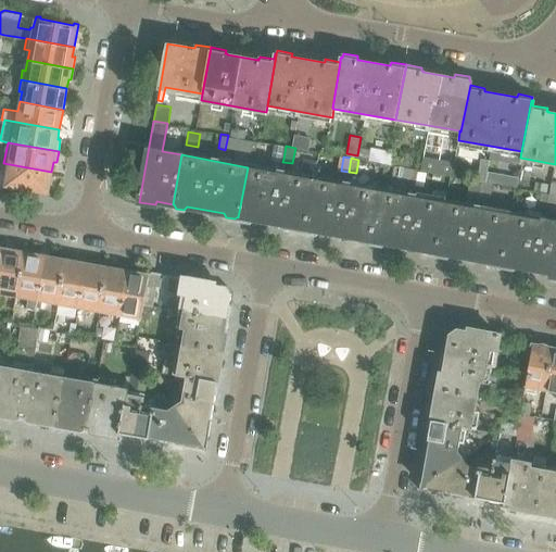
[(485,179),(489,166),(490,161),(481,159),(478,178),(485,179)]
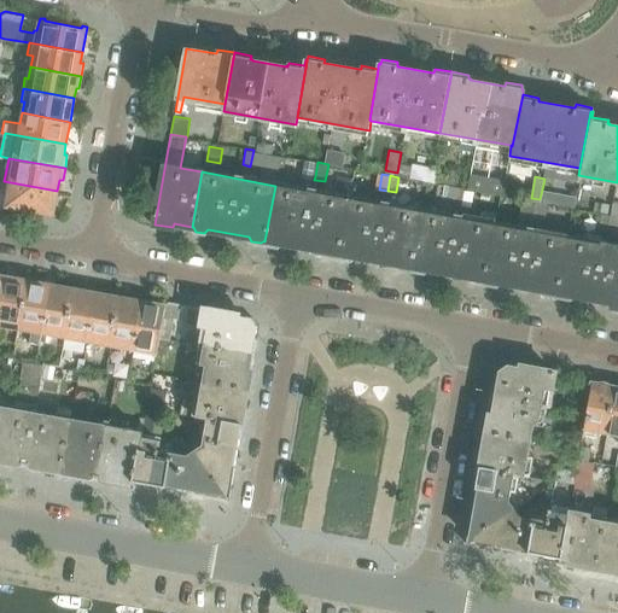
[(53,216),(57,191),(4,181),(1,192),(7,193),(5,208),(11,209),(11,206),(48,212),(47,215),(53,216)]
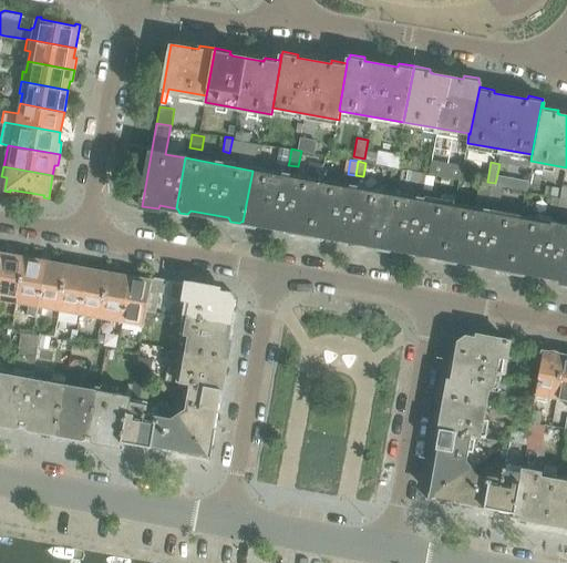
[(310,234),(319,183),(253,171),(243,222),(245,221),(247,225),(255,226),(258,223),(296,229),(298,234),(306,235),(309,233),(310,234)]
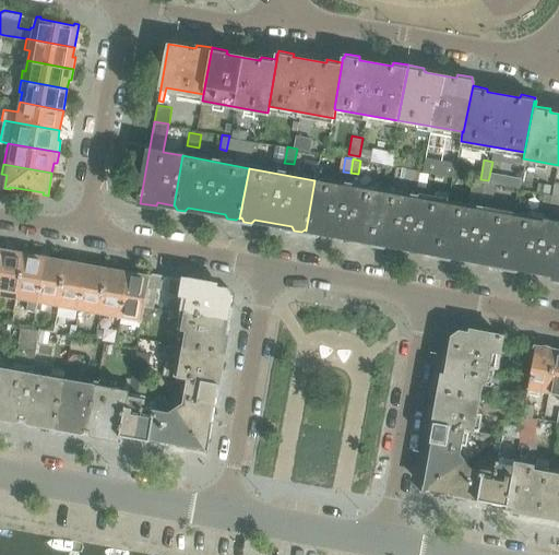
[(417,185),(419,170),(412,169),(408,184),(417,185)]
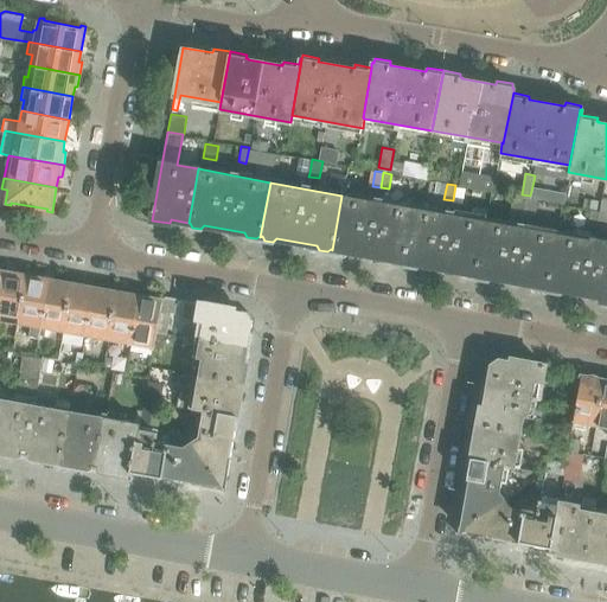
[(462,202),(465,187),(455,185),(453,200),(462,202)]
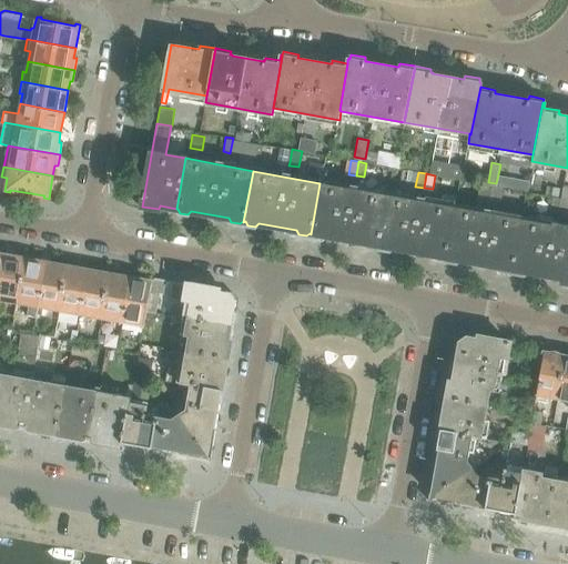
[(377,247),(387,195),(320,183),(311,234),(312,233),(314,237),(322,239),(325,235),(363,242),(365,247),(374,248),(377,245),(377,247)]
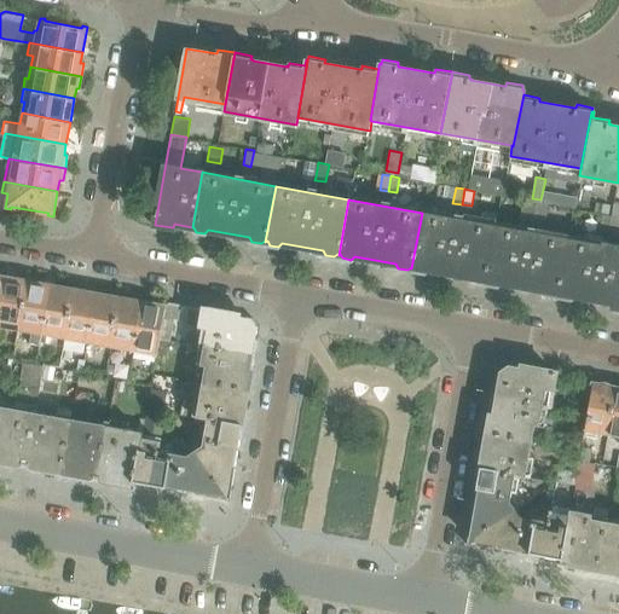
[(532,227),(537,201),(527,200),(522,225),(532,227)]
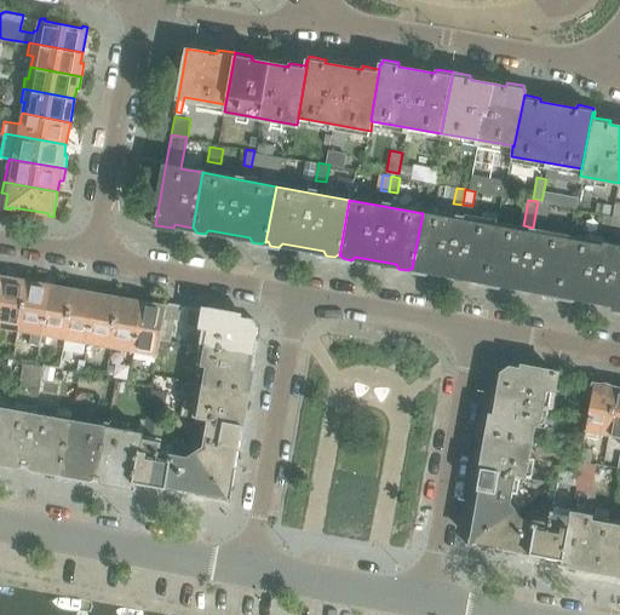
[(610,212),(612,203),(597,200),(596,210),(610,212)]
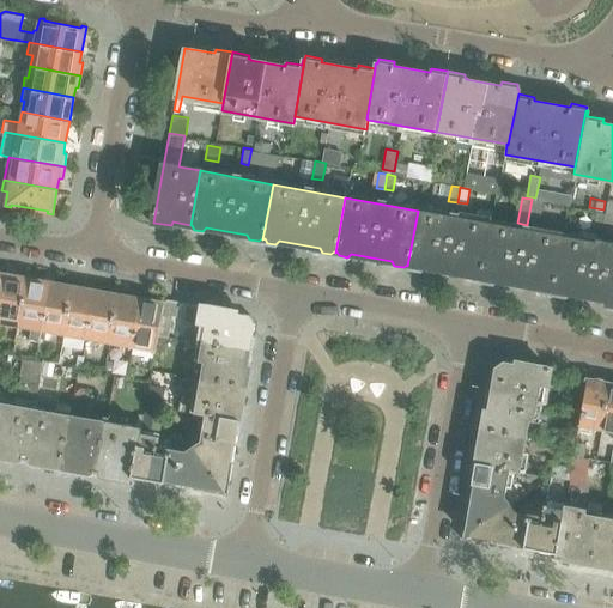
[(535,226),(540,201),(532,199),(527,225),(535,226)]
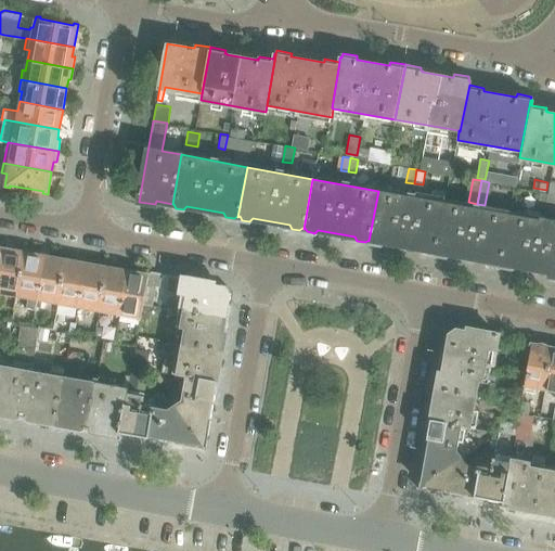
[(435,253),(443,203),(378,191),(369,241),(370,240),(373,243),(381,245),(384,242),(421,248),(423,253),(430,254),(434,252),(435,253)]
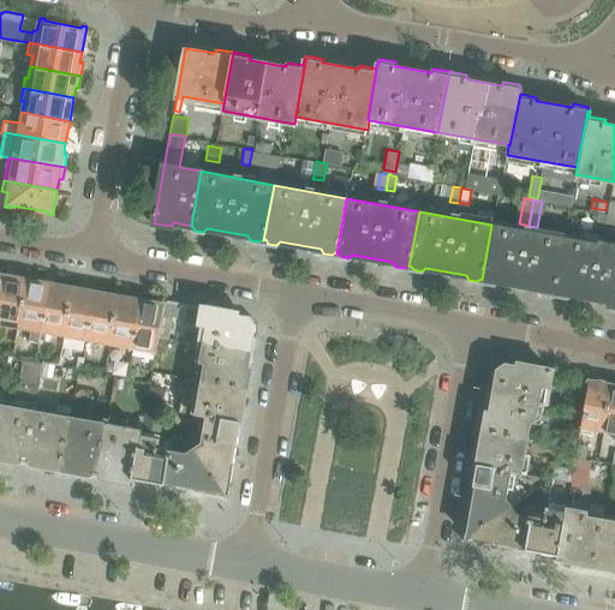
[(603,228),(607,213),(598,211),(596,227),(603,228)]
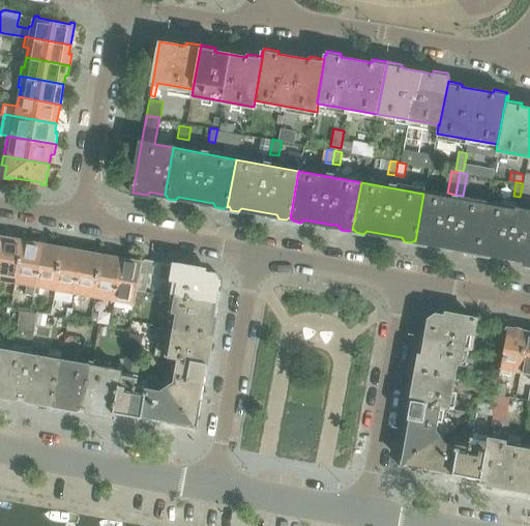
[(528,198),(529,184),(523,183),(520,197),(528,198)]
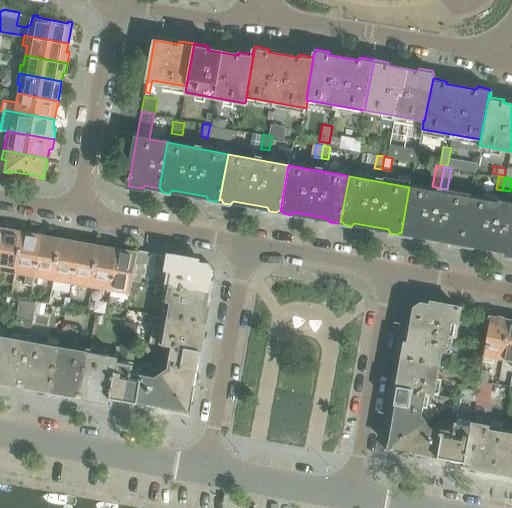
[(461,244),(470,198),(409,187),(401,233),(402,232),(404,235),(412,236),(414,234),(448,240),(450,243),(458,245),(461,243),(461,244)]
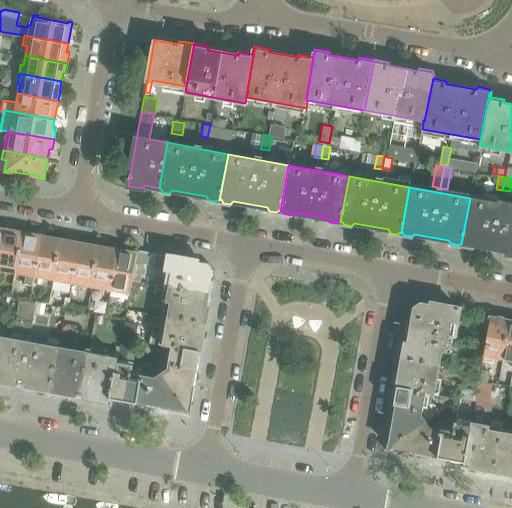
[(511,254),(511,195),(501,193),(499,203),(470,198),(461,244),(463,243),(465,246),(472,247),(475,245),(508,250),(507,254),(511,254)]
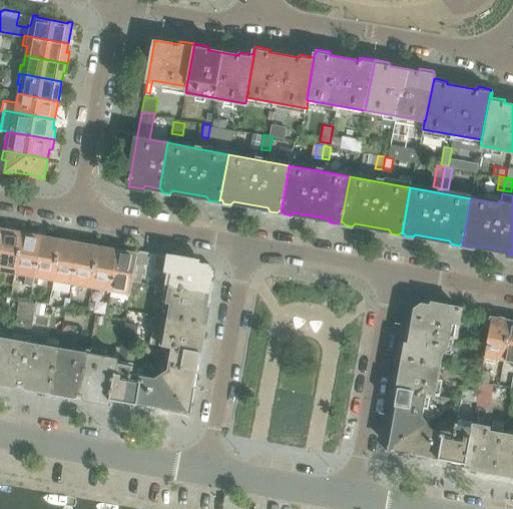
[(0,271),(15,274),(23,229),(14,228),(11,230),(3,228),(0,247),(0,271)]
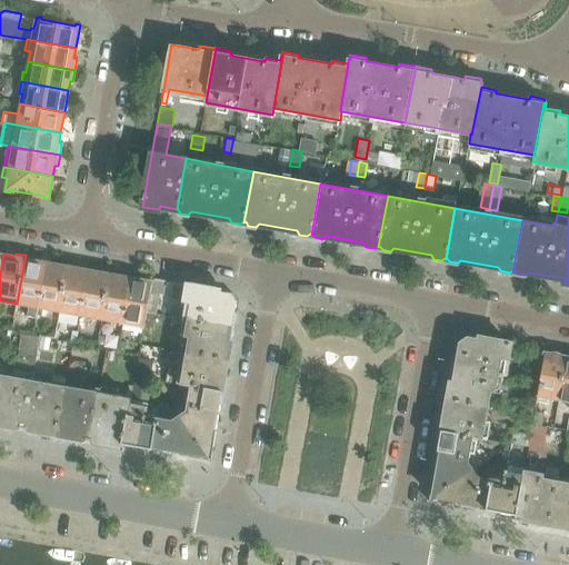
[(33,331),(47,261),(38,260),(36,257),(26,255),(17,304),(29,306),(25,326),(28,327),(28,330),(33,331)]
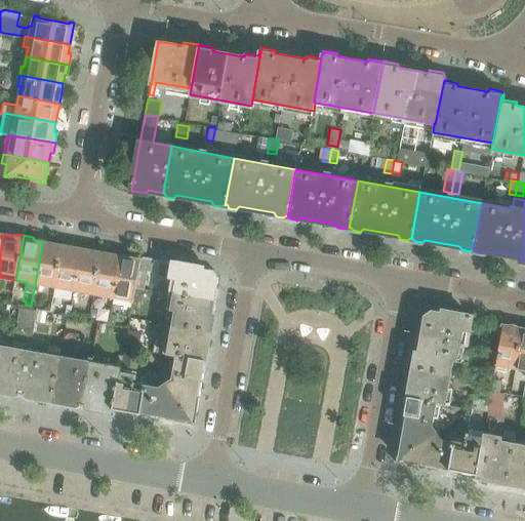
[(54,287),(63,244),(43,241),(31,306),(36,307),(39,293),(42,293),(43,285),(54,287)]
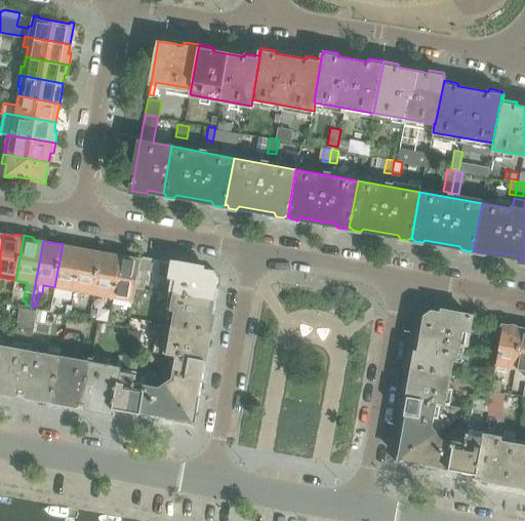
[(74,290),(81,248),(63,244),(54,287),(74,290)]
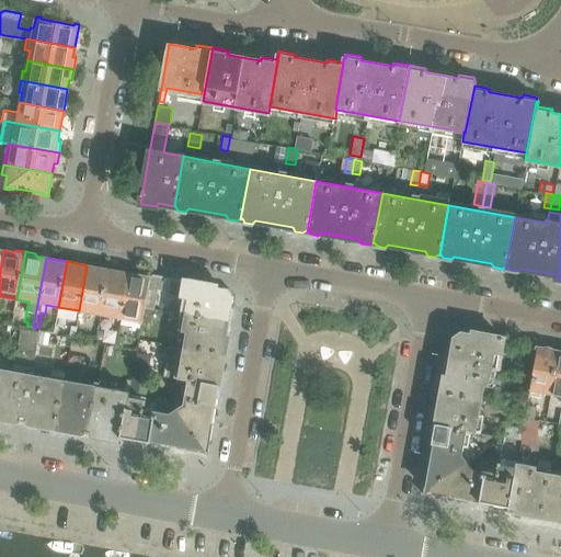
[(100,314),(107,266),(98,264),(95,266),(87,265),(79,310),(100,314)]
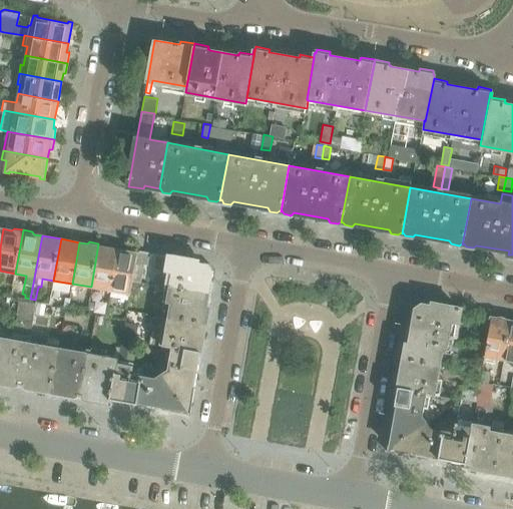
[(110,291),(117,249),(110,247),(108,245),(98,243),(91,287),(110,291)]
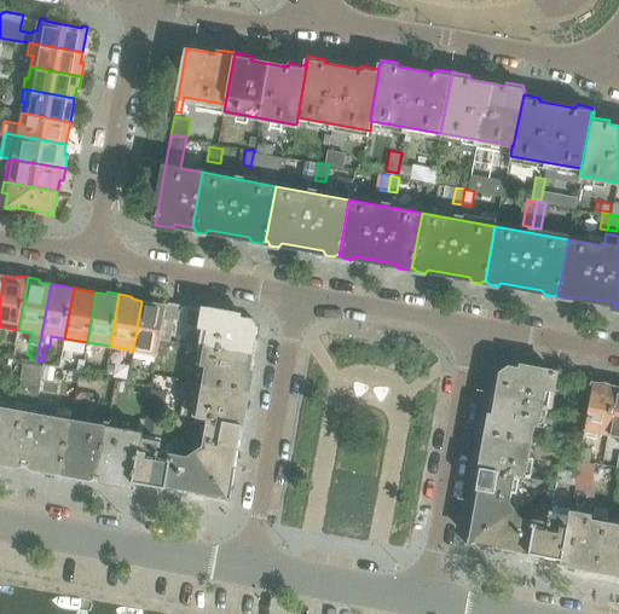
[(158,336),(166,305),(142,301),(133,351),(156,354),(158,336)]
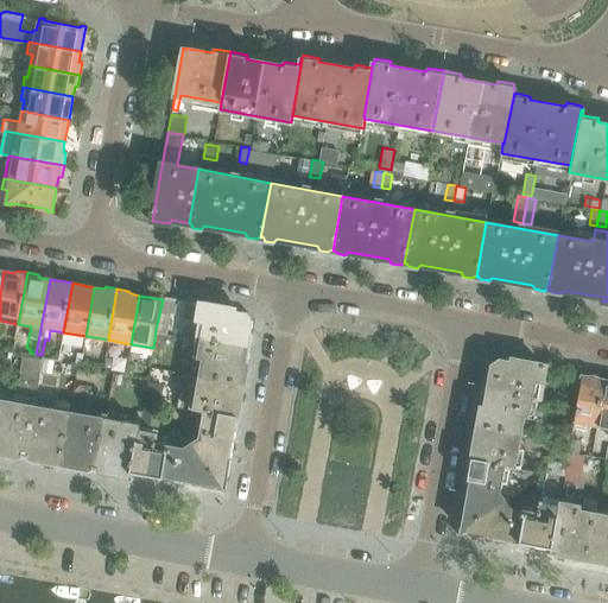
[(166,331),(170,311),(175,312),(177,298),(168,296),(163,299),(156,330),(166,331)]
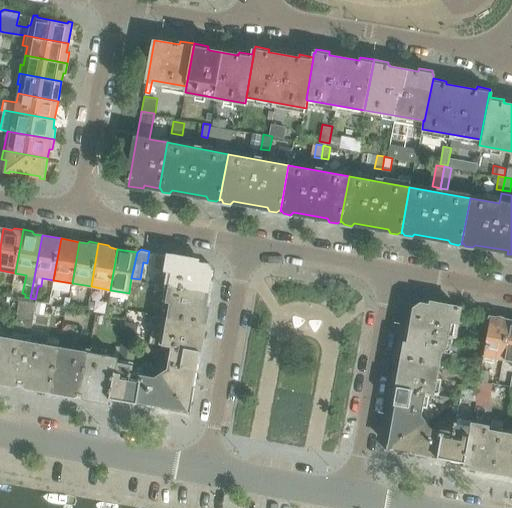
[(205,321),(211,293),(215,269),(213,268),(210,263),(210,262),(156,252),(153,266),(164,267),(170,269),(165,299),(171,300),(168,315),(205,321)]
